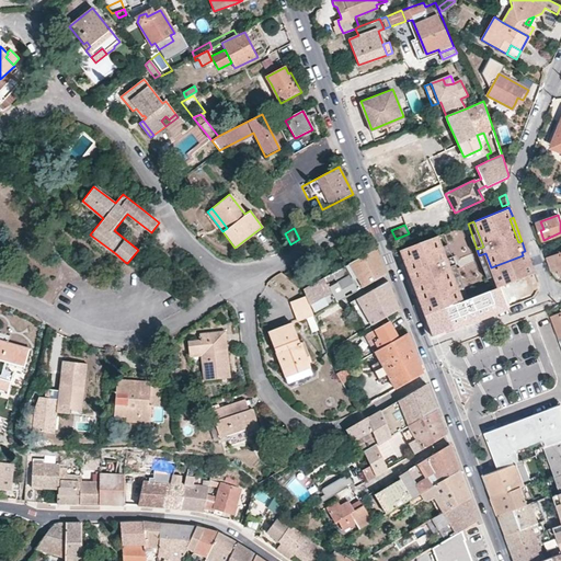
[(445,232),(438,235),(447,259),(454,256),(445,232)]
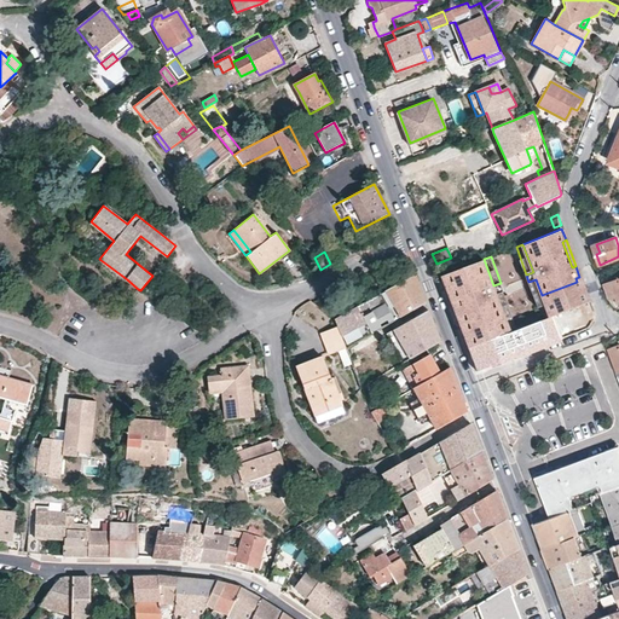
[(493,313),(502,310),(497,294),(504,290),(501,283),(493,285),(484,259),(440,276),(460,327),(474,320),(493,313)]
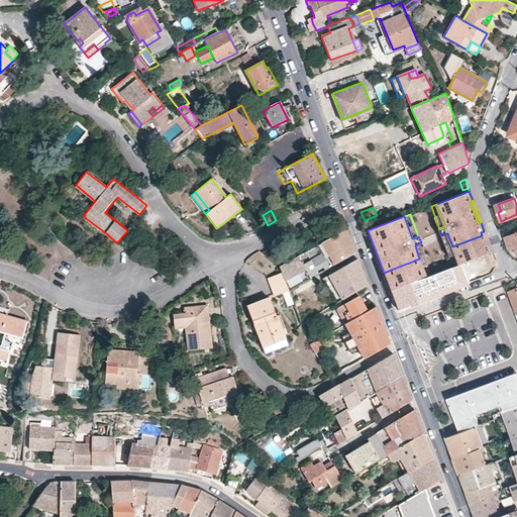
[(303,262),(326,249),(335,265),(355,253),(346,229),(280,267),(282,273),(289,290),(290,291),(312,278),(303,262)]
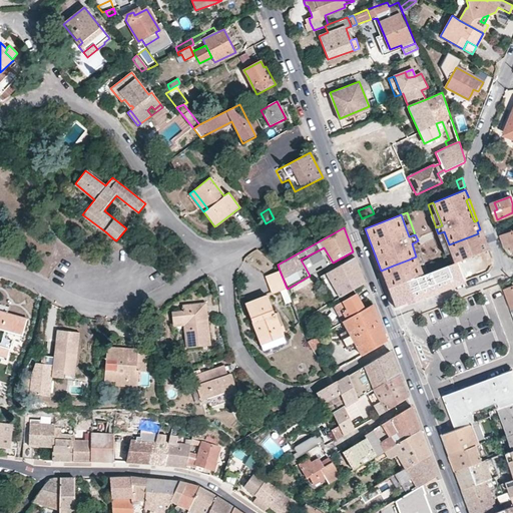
[(512,230),(502,234),(506,246),(512,244),(512,247),(512,230)]
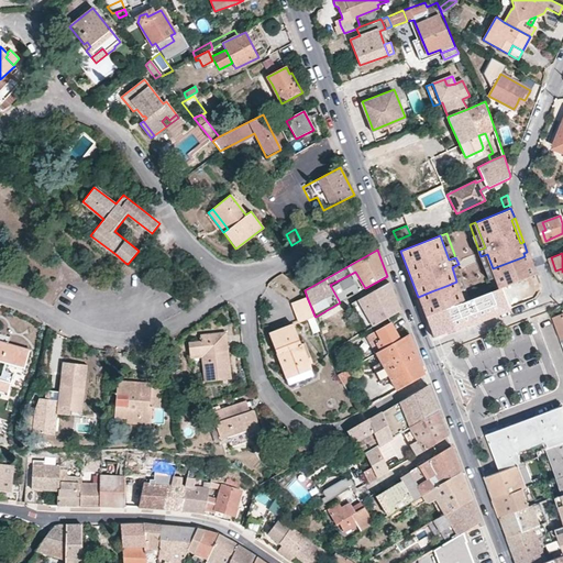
[(481,256),(486,271),(493,268),(487,254),(481,256)]
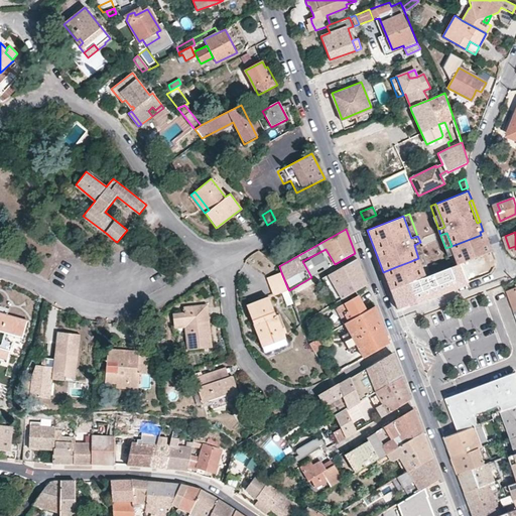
[(484,233),(481,235),(484,244),(478,246),(481,255),(490,252),(491,252),(484,233)]
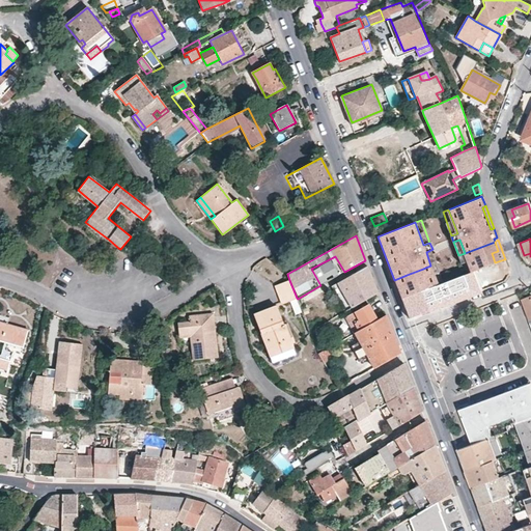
[(495,242),(465,253),(472,273),(474,272),(491,266),(492,264),(495,262),(492,253),(498,251),(495,242)]
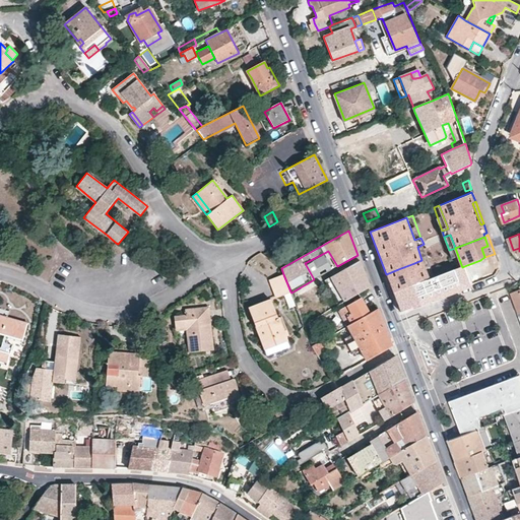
[(421,260),(428,258),(424,244),(417,247),(421,260)]
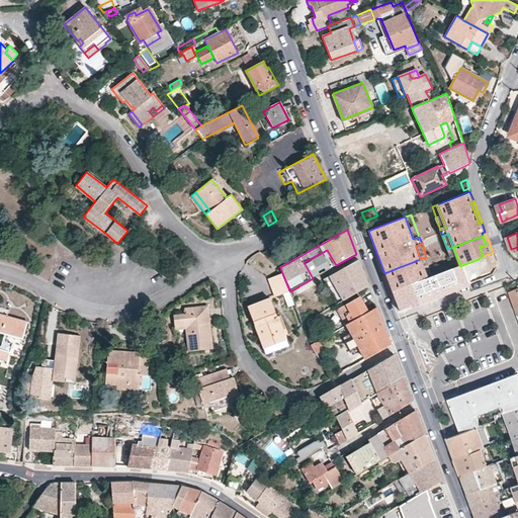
[(453,247),(447,249),(454,268),(460,266),(453,247)]
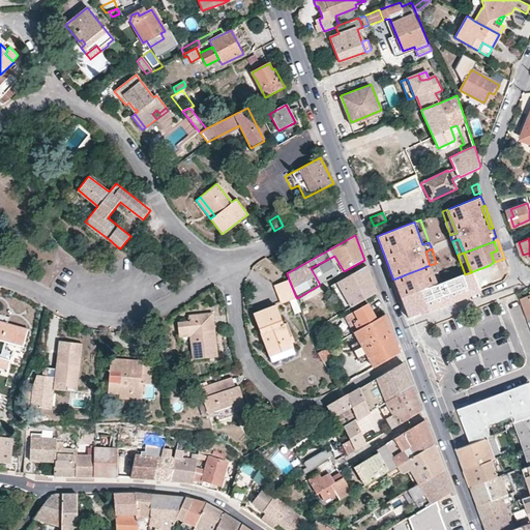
[(437,285),(443,282),(436,263),(430,265),(437,285)]
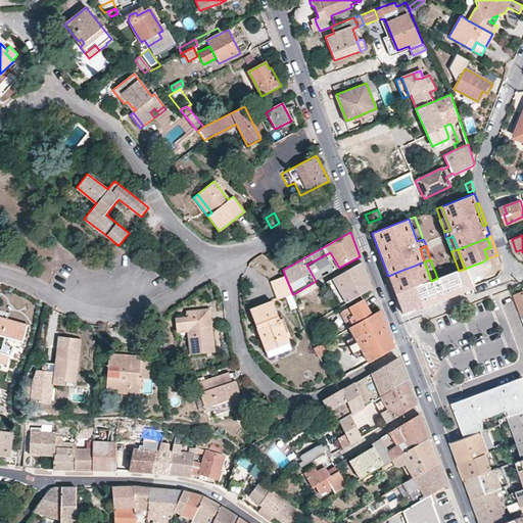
[(400,271),(388,276),(396,295),(428,283),(431,281),(424,262),(417,265),(400,271)]
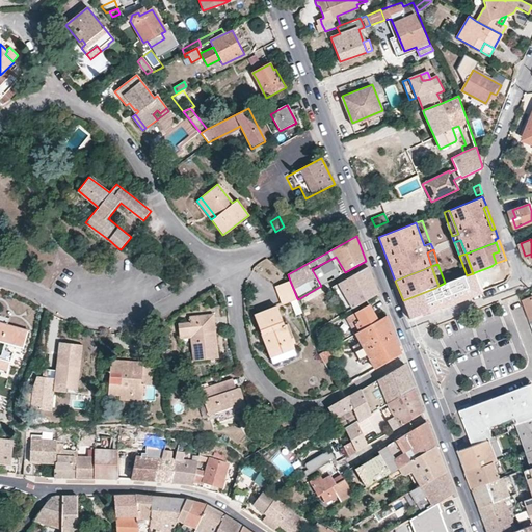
[(378,294),(368,267),(331,287),(346,312),(378,294)]
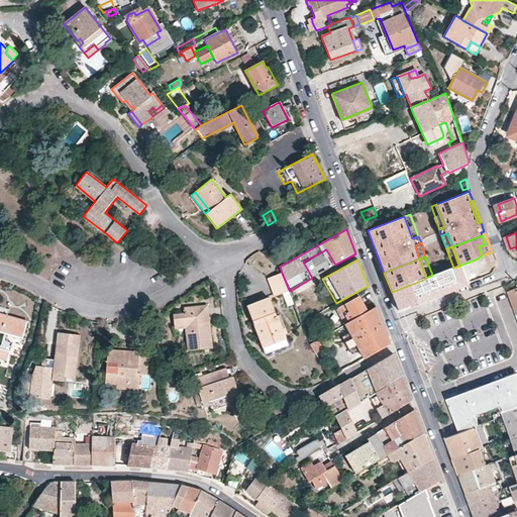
[(423,280),(392,292),(399,311),(469,284),(461,265),(459,266),(453,268),(432,275),(426,278),(423,280)]
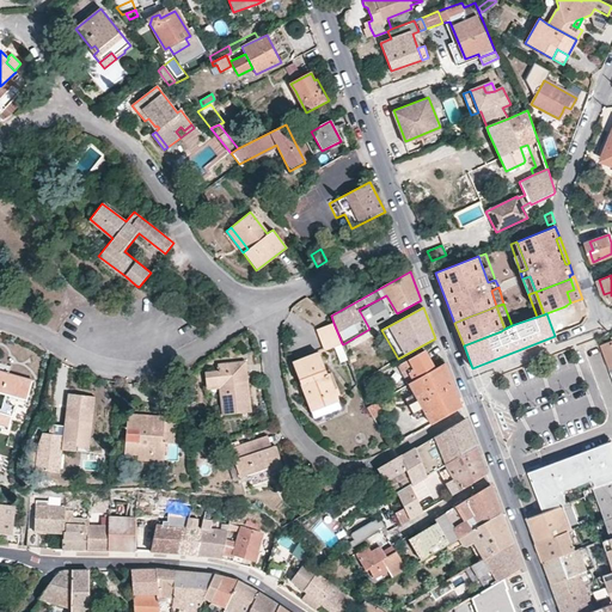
[(325,350),(342,343),(334,323),(317,329),(325,350)]
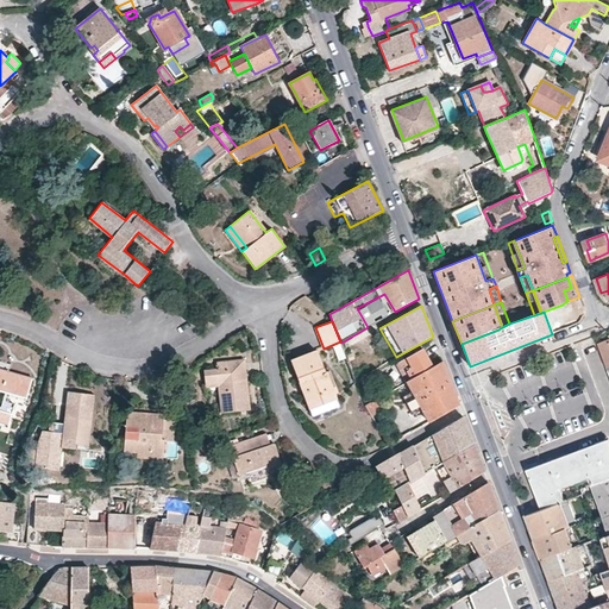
[(608,338),(598,343),(608,370),(608,338)]
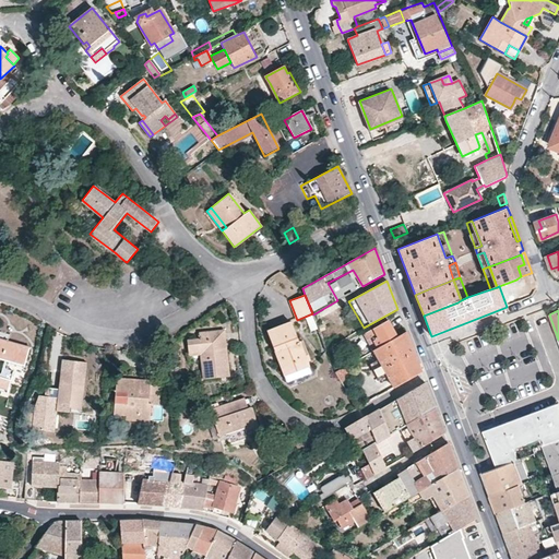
[(365,333),(375,351),(397,336),(389,321),(365,333)]
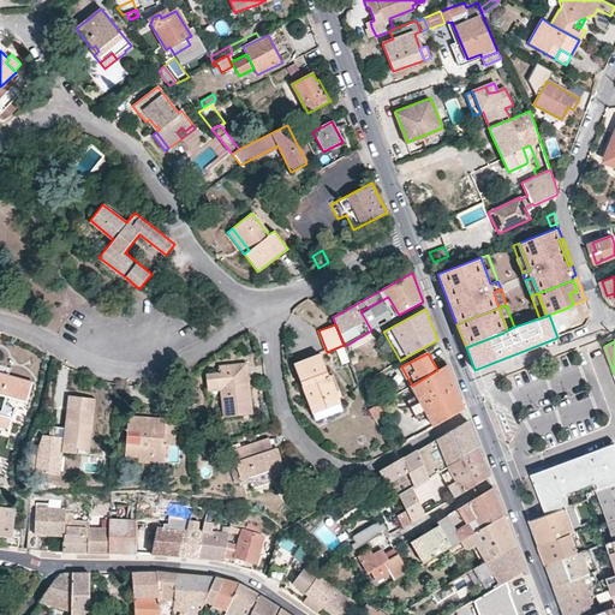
[(330,377),(328,377),(321,354),(293,364),(314,413),(320,411),(340,402),(330,377)]
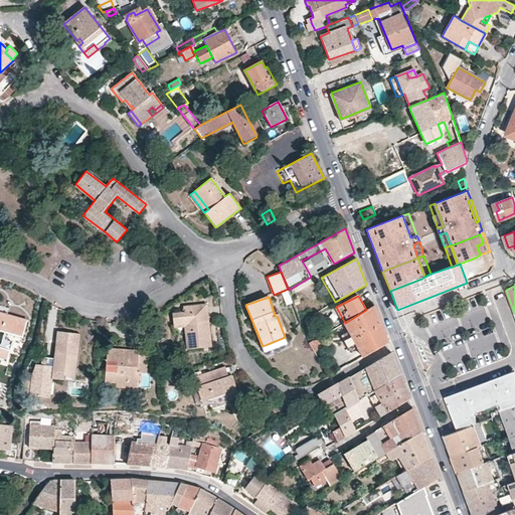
[(13,342),(7,340),(9,333),(22,337),(26,322),(7,316),(9,308),(0,305),(0,357),(8,359),(10,352),(13,342)]
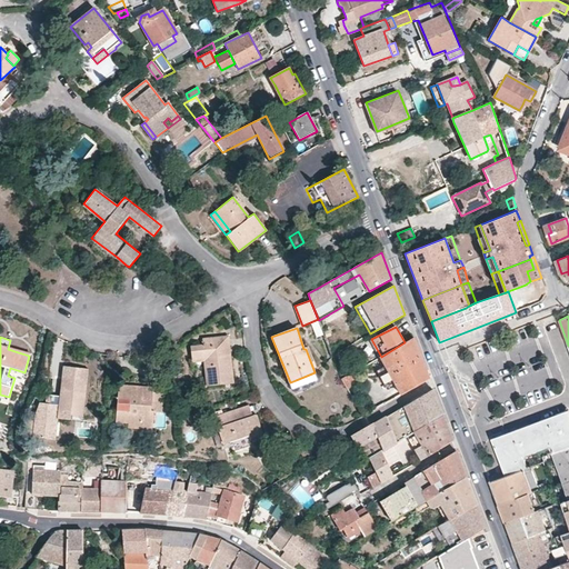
[(232,383),(229,355),(226,355),(225,348),(229,348),(228,337),(201,340),(202,346),(191,347),(192,359),(203,358),(205,368),(207,386),(232,383)]
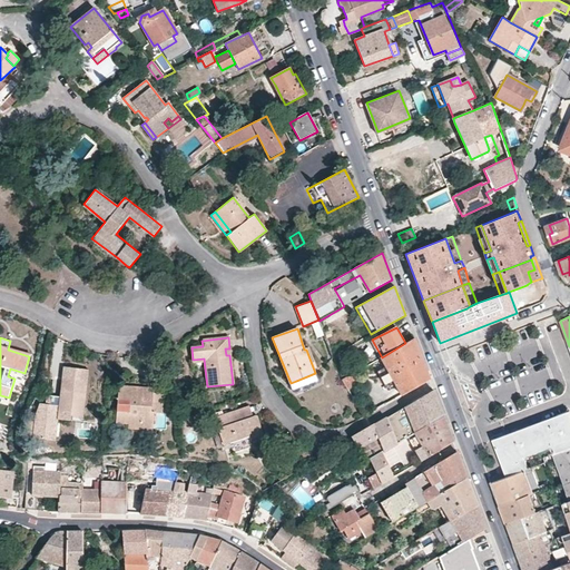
[(387,366),(392,376),(422,360),(414,338),(405,343),(382,357),(387,366)]
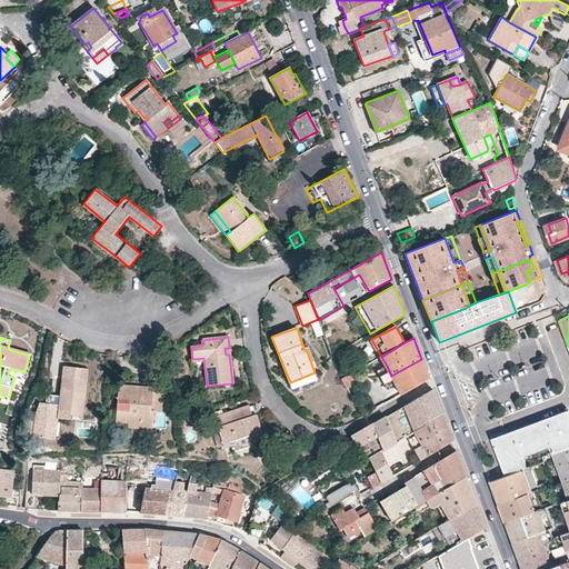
[(391,392),(395,398),(429,378),(426,371),(422,372),(419,365),(423,362),(421,359),(391,376),(398,388),(391,392)]
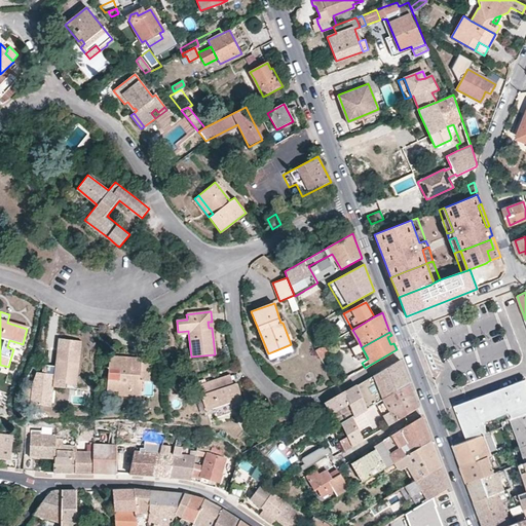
[(83,340),(57,336),(52,364),(42,362),(40,372),(36,372),(32,401),(52,404),(54,384),(65,386),(66,381),(77,382),(83,340)]
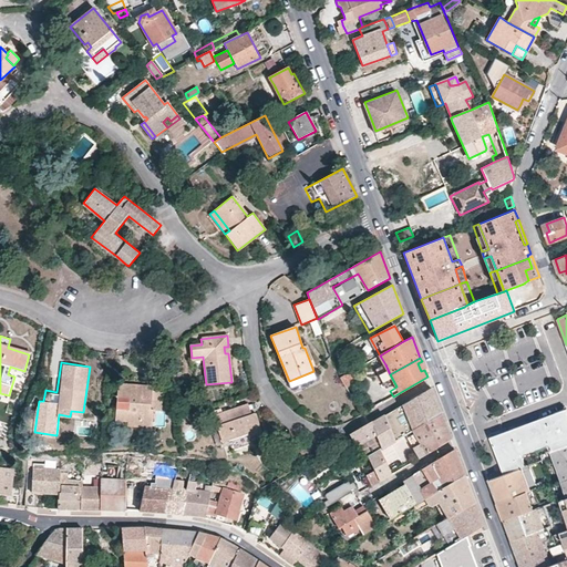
[(295,379),(296,384),(316,378),(313,371),(295,379)]
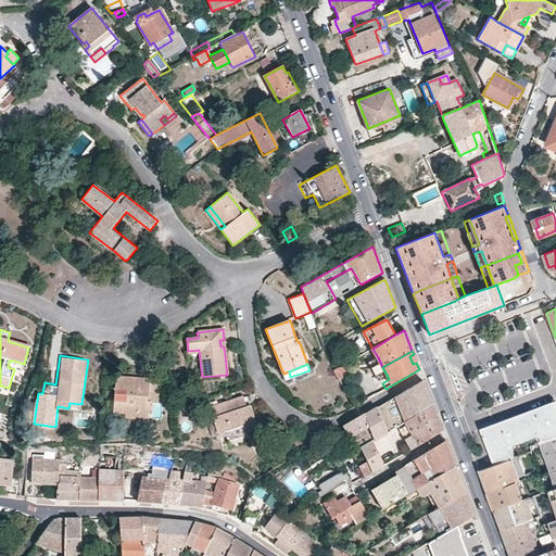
[(339,380),(344,377),(348,370),(343,364),(333,370),(333,371),(339,380)]
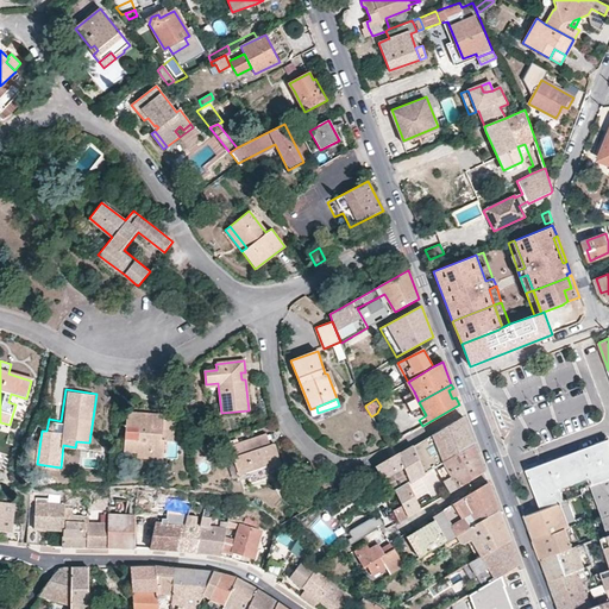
[(163,415),(162,420),(155,419),(155,415),(127,412),(124,450),(137,451),(163,454),(165,440),(162,440),(163,429),(173,431),(175,412),(163,410),(163,415)]
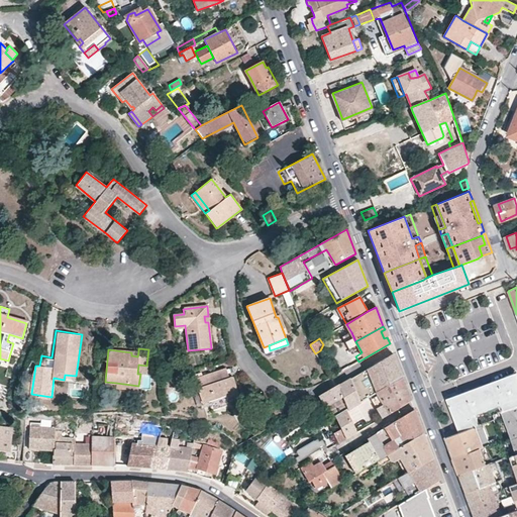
[(393,354),(367,369),(368,371),(372,381),(374,386),(377,392),(377,393),(397,381),(402,378),(393,354)]
